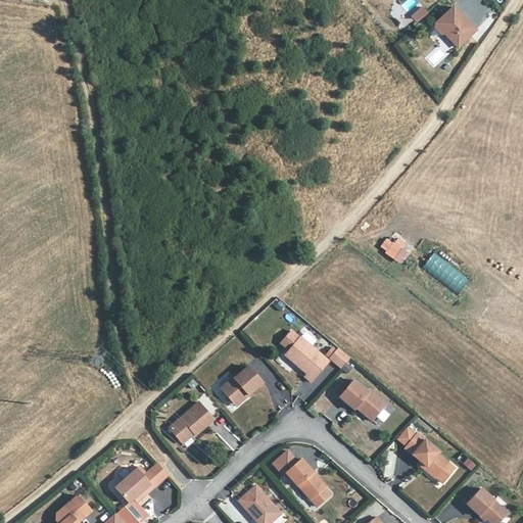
[(417,24),(428,13),(423,7),(412,17),(417,24)]
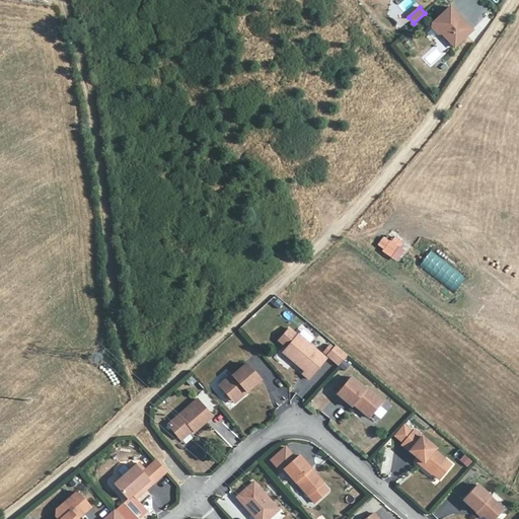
[(450,7),(433,24),(455,48),(472,30),(450,7)]
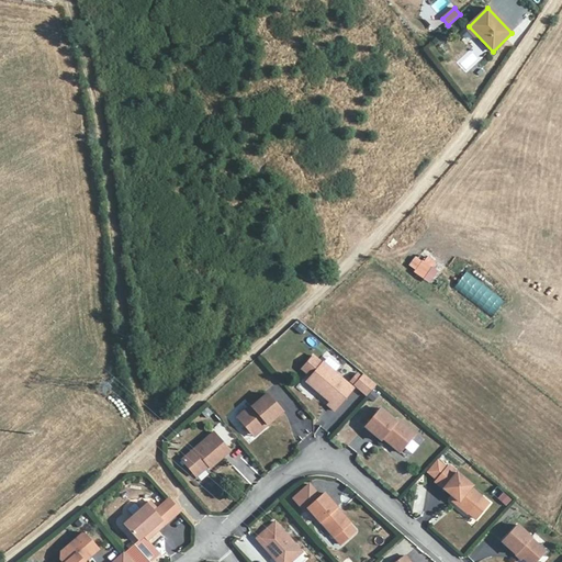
[(407,266),(429,283),(438,272),(416,256),(407,266)]
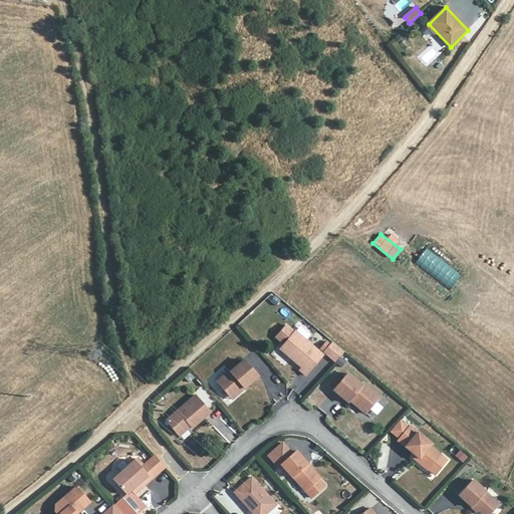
[(427,249),(416,261),(450,290),(461,278),(427,249)]
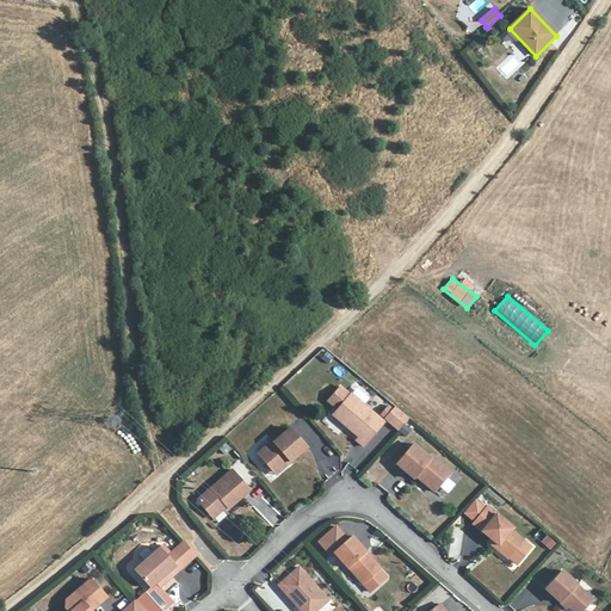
[(526,353),(532,343),(520,337),(516,347),(526,353)]
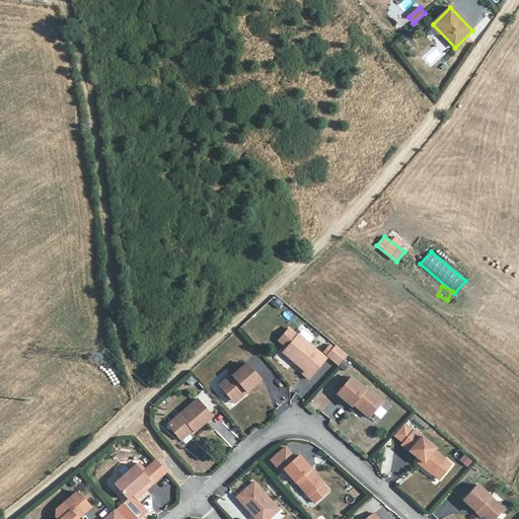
[(325,359),(298,336),(297,336),(289,329),(279,342),(287,348),(285,350),(296,360),(294,363),(304,372),(302,374),(308,379),(325,359)]
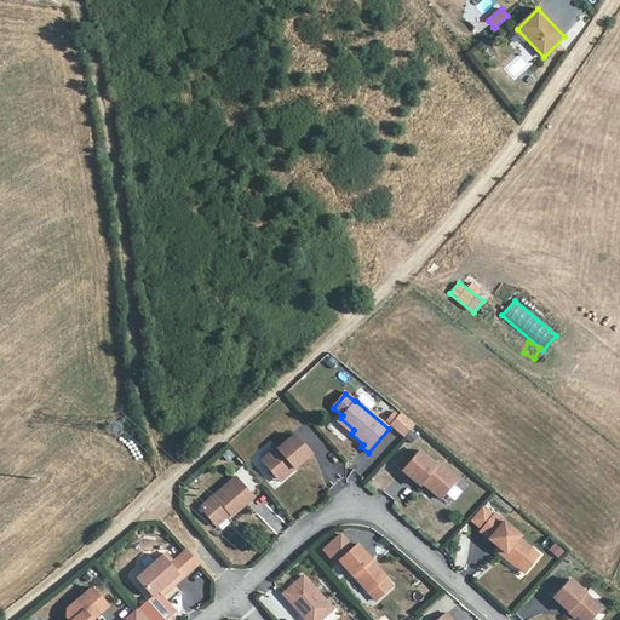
[(413,426),(400,414),(390,426),(403,437),(413,426)]
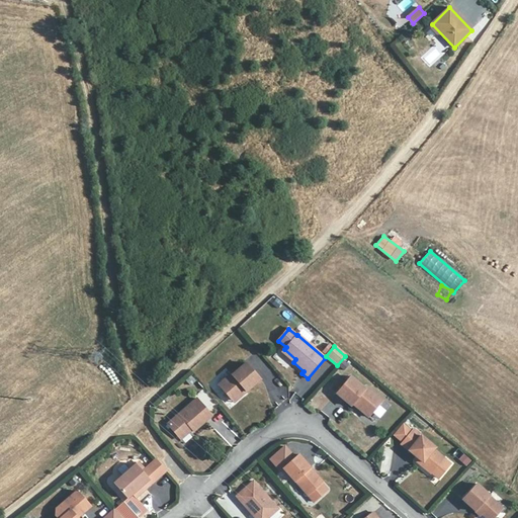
[(295,359),(284,349),(281,352),(293,362),(295,359)]
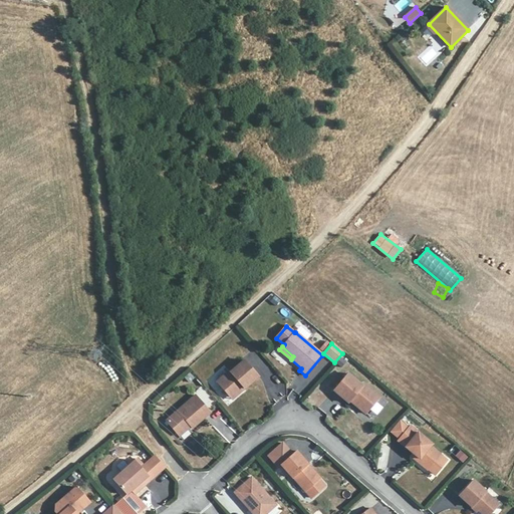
[(257,376),(243,360),(230,372),(229,370),(216,382),(230,399),(242,388),(243,389),(257,376)]
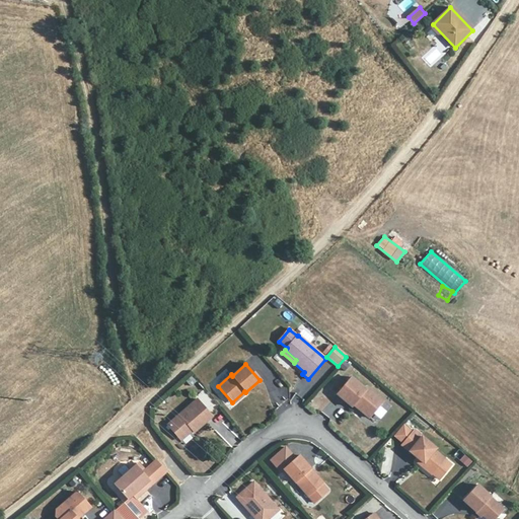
[(365,389),(352,377),(338,394),(352,408),(356,403),(359,406),(359,411),(369,419),(383,401),(367,387),(365,389)]
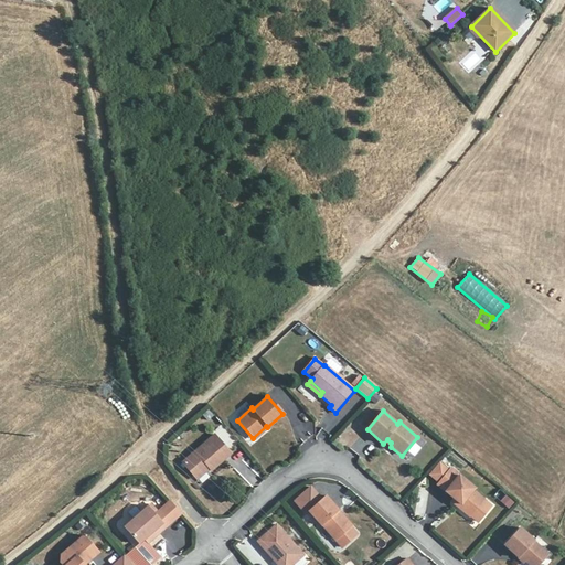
[(267,427),(266,426),(253,438),(254,439),(267,427)]
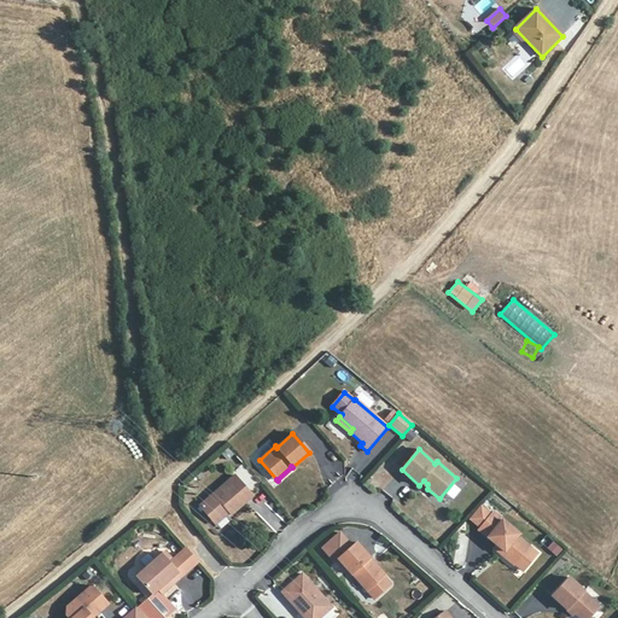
[(254,497),(235,477),(203,506),(200,508),(216,526),(221,522),(229,513),(232,517),(254,497)]
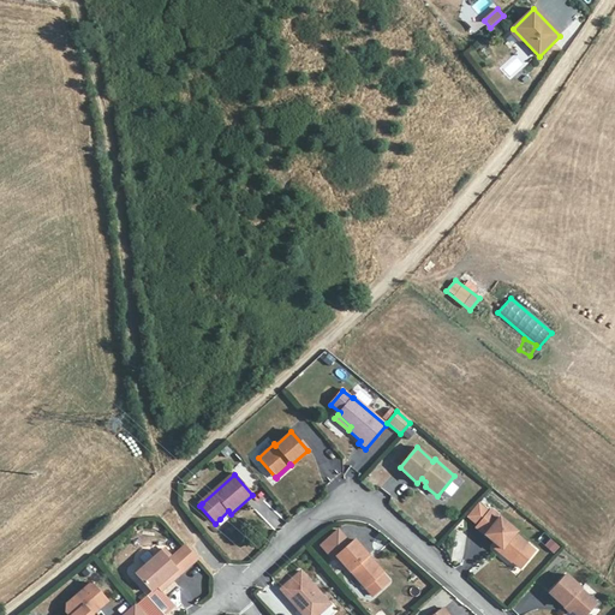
[(446,491),(452,497),(459,488),(453,483),(446,491)]
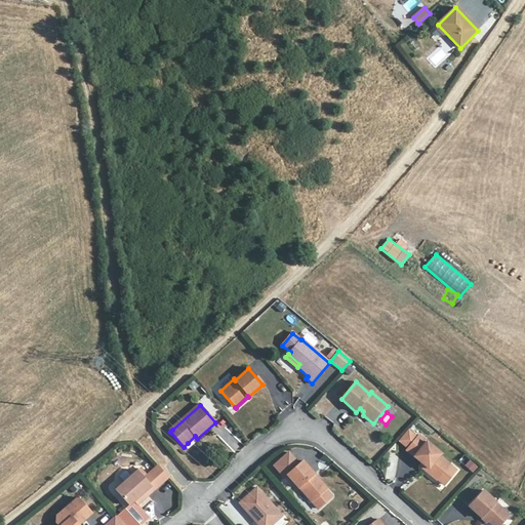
[(399,442),(407,449),(418,436),(410,430),(399,442)]
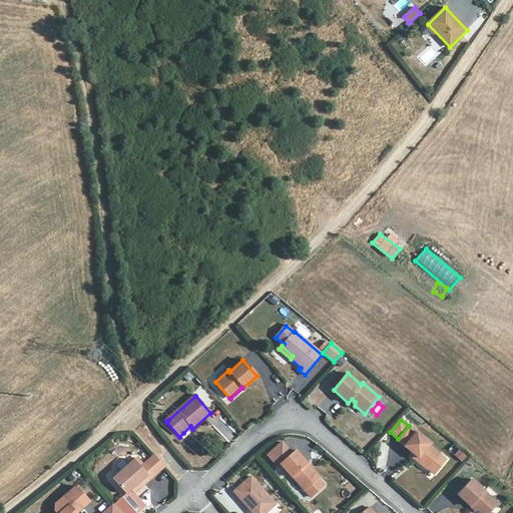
[(431,443),(410,425),(409,426),(397,440),(412,453),(417,457),(415,460),(426,469),(440,452),(430,445),(431,443)]
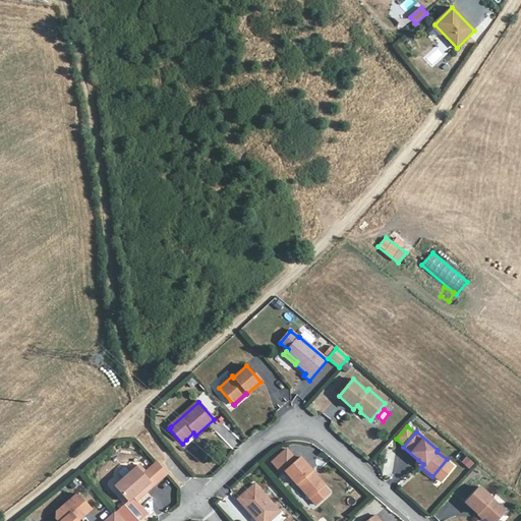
[(311,470),(300,457),(285,471),(296,484),(297,484),(309,499),(324,485),(310,471),(311,470)]
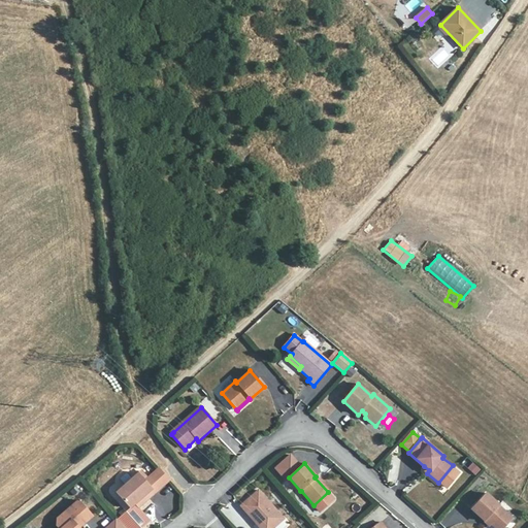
[(143,479),(138,472),(116,493),(129,508),(135,503),(139,499),(142,503),(156,492),(143,479)]
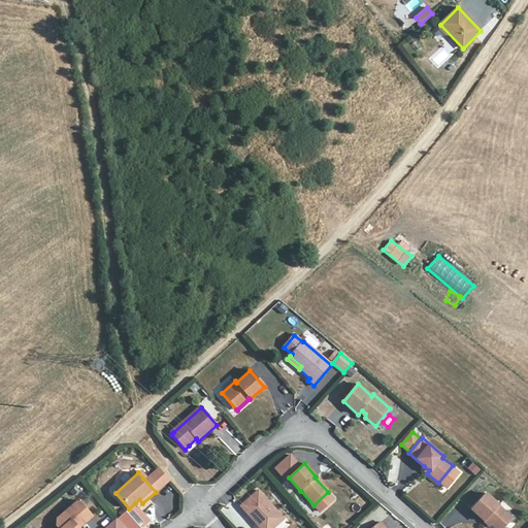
[(282,520),(257,491),(249,498),(239,506),(258,527),(271,527),(277,523),(282,520)]
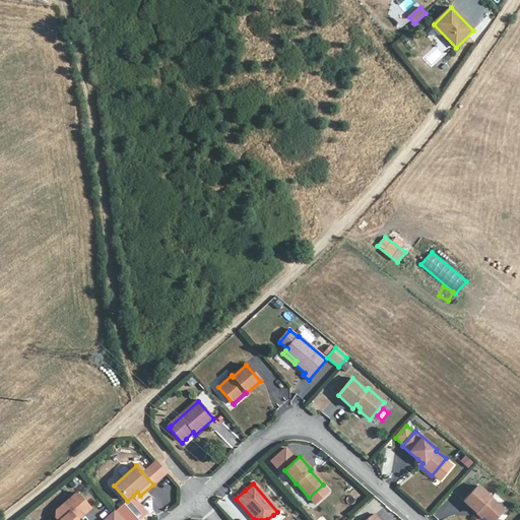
[(323,484),(309,498),(315,504),(328,492),(323,484)]
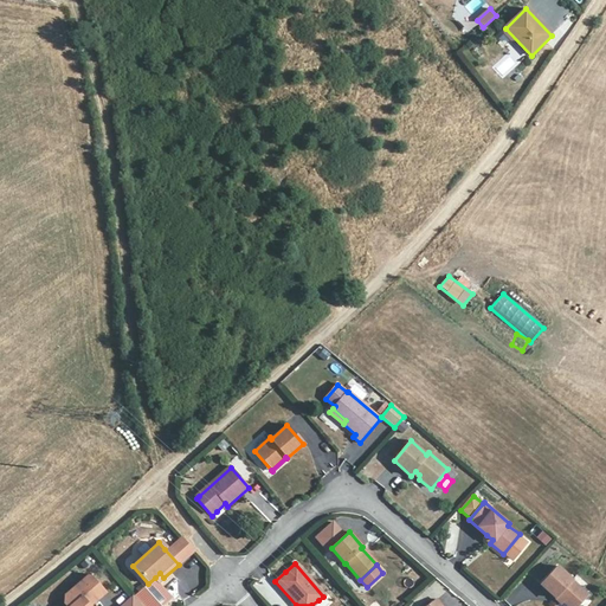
[(572,579),(558,566),(541,585),(555,598),(558,595),(563,601),(568,605),(577,605),(587,594),(572,580),(572,579)]
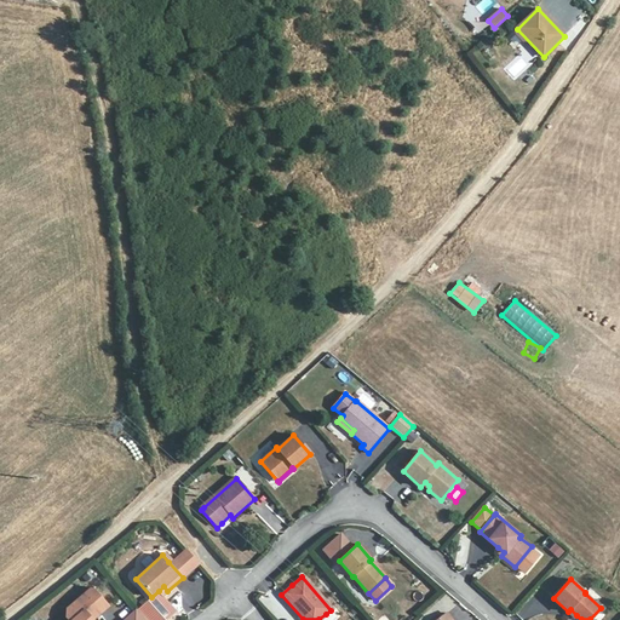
[(108,606),(93,587),(68,608),(65,616),(68,619),(92,619),(108,606)]
